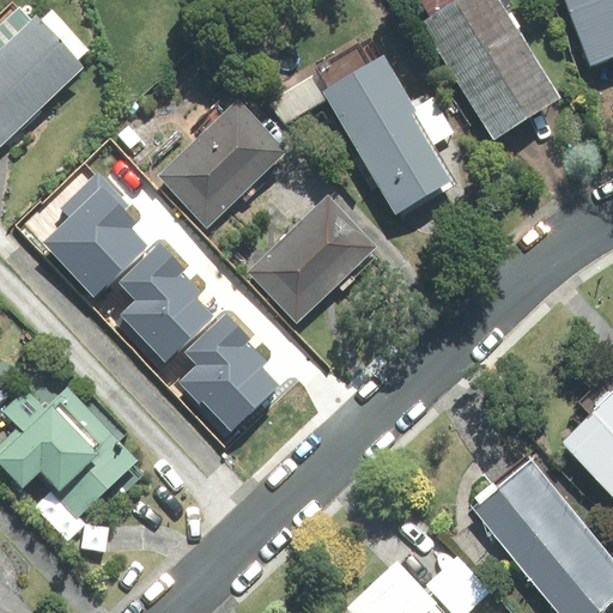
[(420,0),(432,17),(424,23),(495,138),(559,98),(498,0),(420,0)]
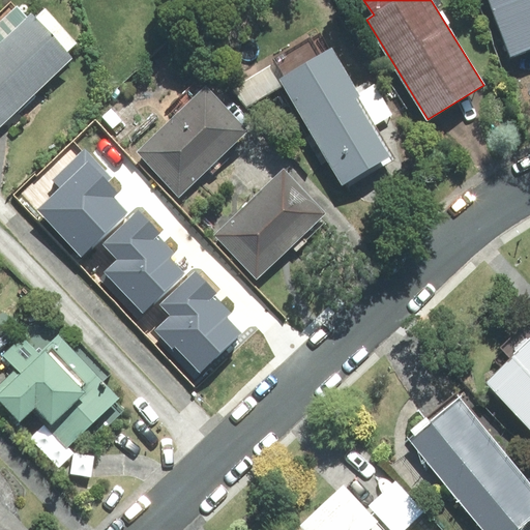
[(529,0),(490,0),(511,56),(529,49),(529,0)]
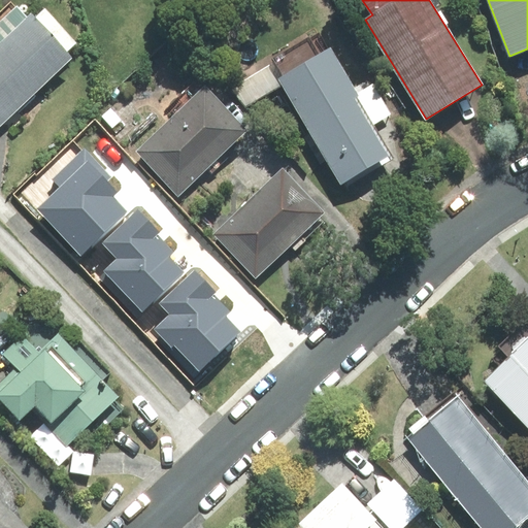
[(0,126),(73,58),(68,53),(77,43),(45,9),(35,19),(31,13),(28,17),(17,6),(0,21),(0,126)]
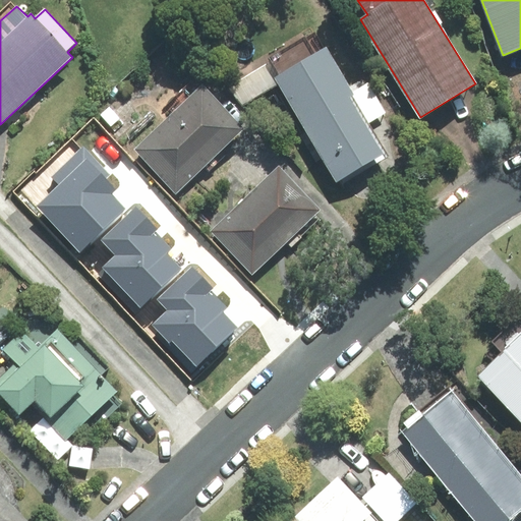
[(279,75),(275,78),(339,186),(389,157),(368,123),(351,93),(314,33),(270,59),(279,75)]
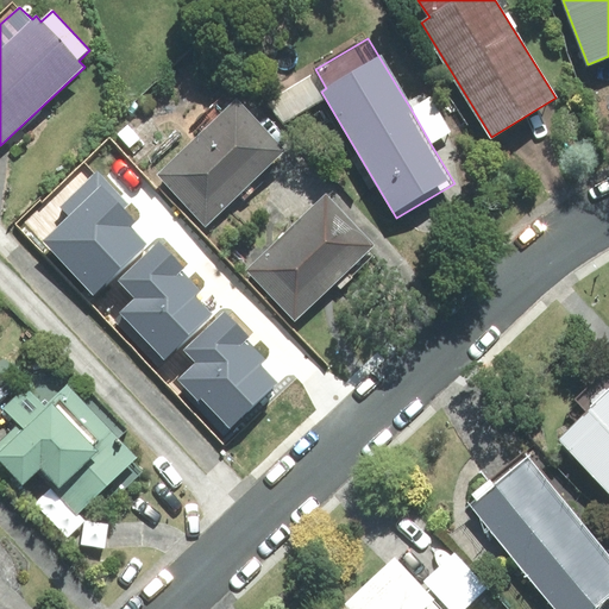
[(431,144),(451,132),(431,96),(410,108),(431,144)]
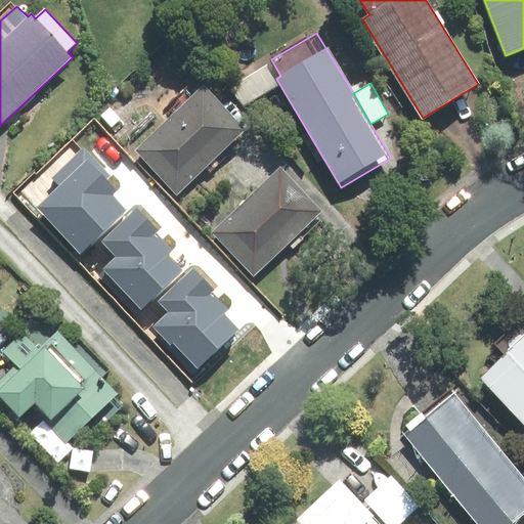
[(204,86),(136,149),(177,192),(245,129),(204,86)]
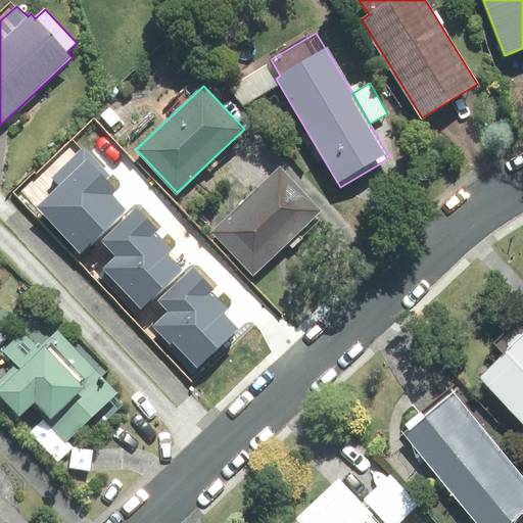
[(110,176),(84,148),(52,178),(60,186),(37,207),(80,252),(125,209),(110,195),(116,190),(106,179),(110,176)]
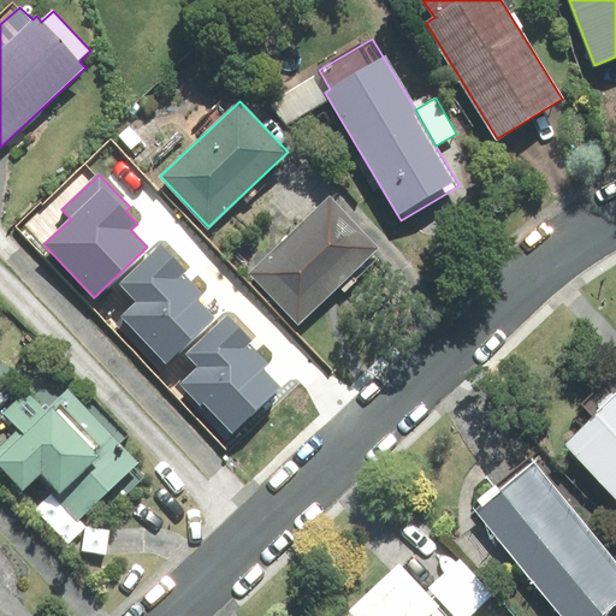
[(330,197),(250,273),(298,324),(378,248),(330,197)]
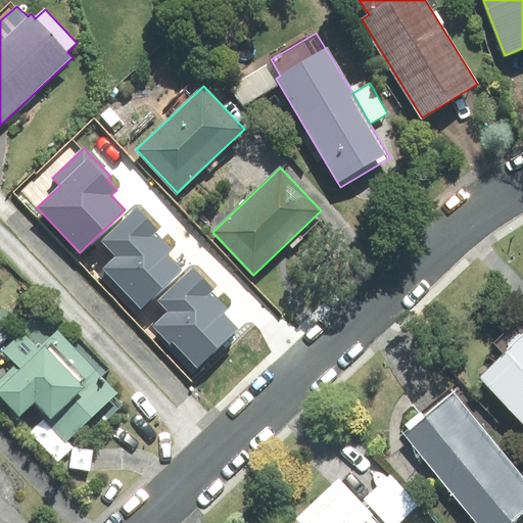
[(158,230),(136,208),(102,240),(117,256),(104,269),(142,308),(182,270),(168,254),(173,249),(156,233),(158,230)]
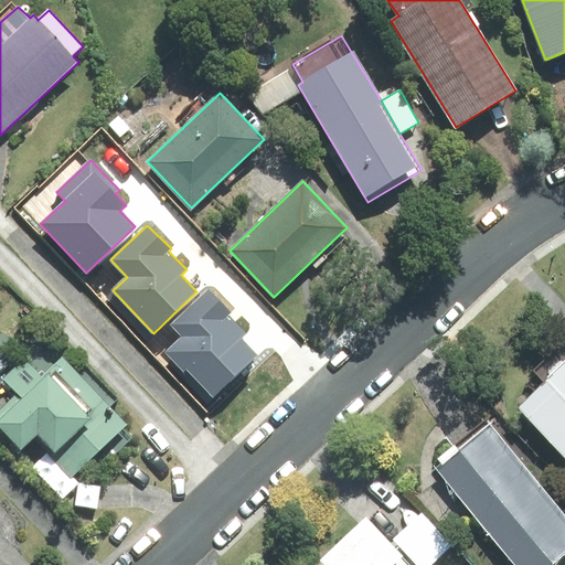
[(232,311),(209,288),(171,324),(182,337),(168,351),(212,397),(255,354),(240,339),(245,332),(228,316),(232,311)]
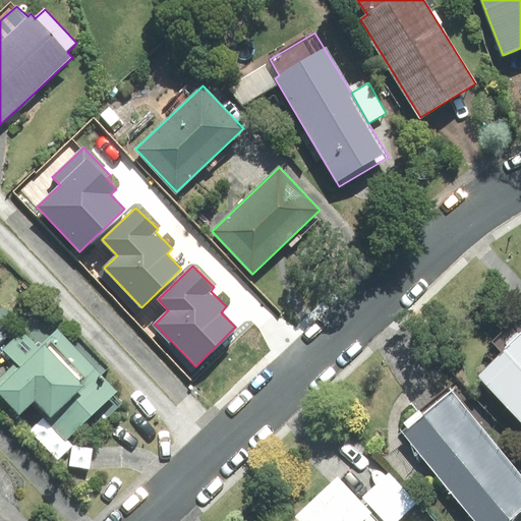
[(495,356),(469,379),(520,435),(520,325),(513,316),(483,344),(495,356)]
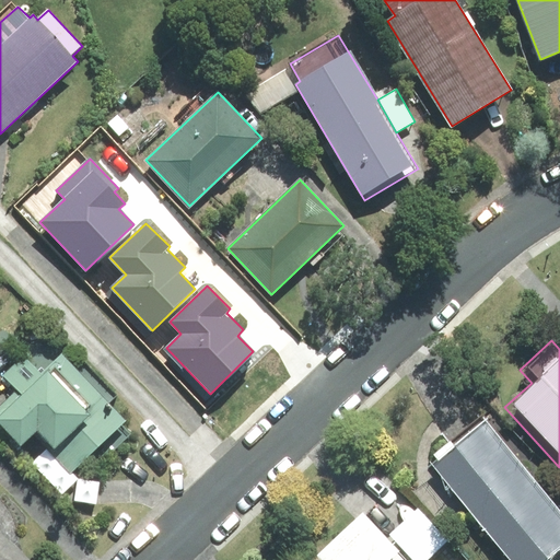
[(70,471),(78,465),(90,476),(132,433),(124,426),(128,421),(61,354),(42,374),(23,356),(3,375),(18,389),(0,406),(0,422),(21,444),(32,433),(70,471)]
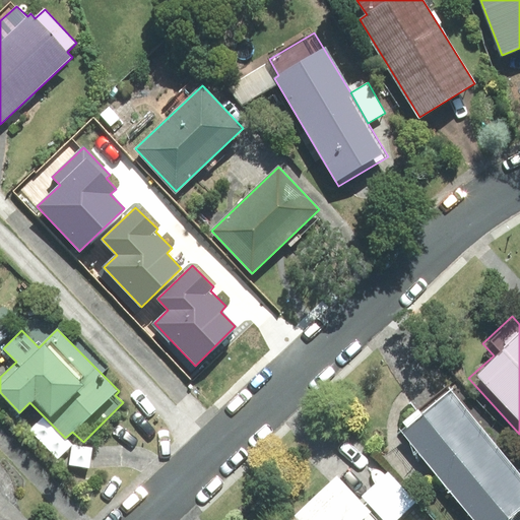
[(519,485),(445,396),(397,436),(466,519),(501,519),(519,504),(519,485)]
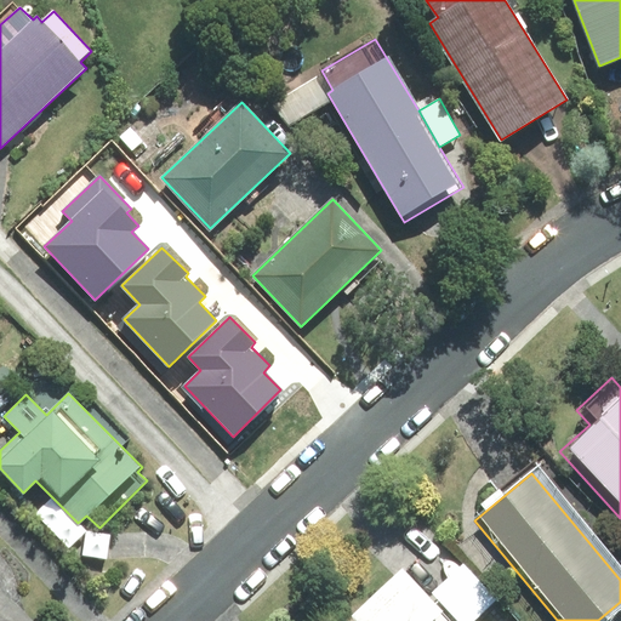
[(444,620),(393,569),(342,619),(345,620),(444,620)]
